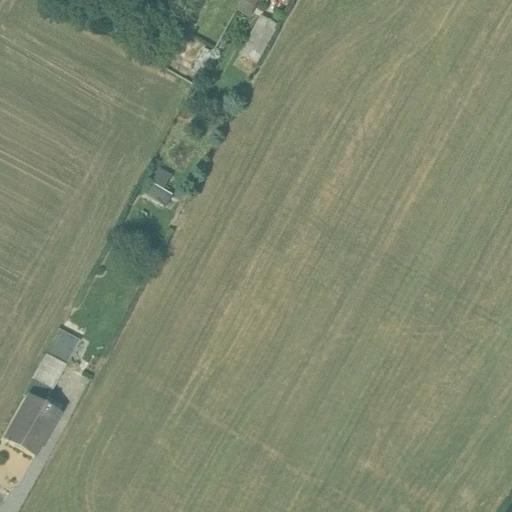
[(261,16),(246,50),(263,57),(278,23),(261,16)]
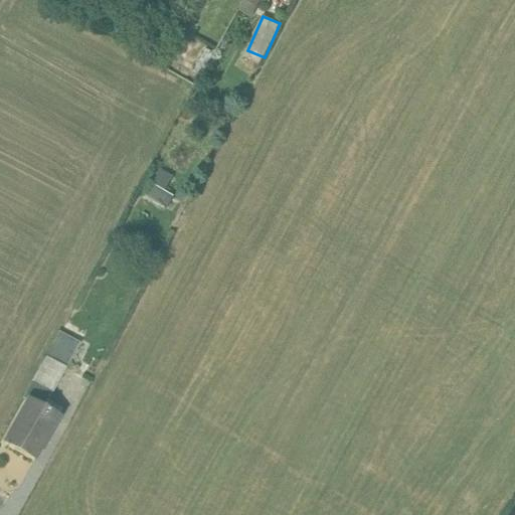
[(169,208),(175,195),(167,191),(174,176),(161,170),(148,198),(169,208)]
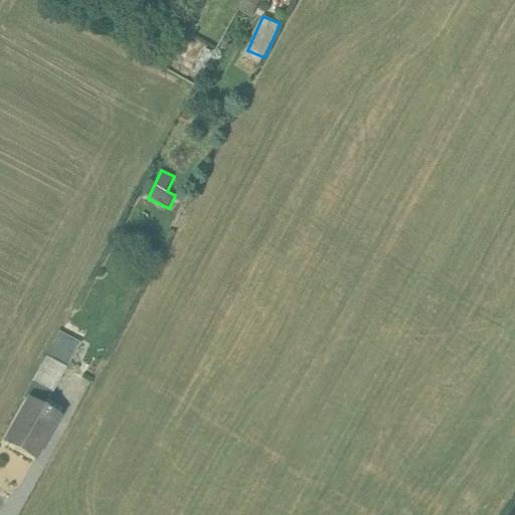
[(58,334),(45,357),(65,368),(76,374),(88,353),(75,347),(77,344),(58,334)]
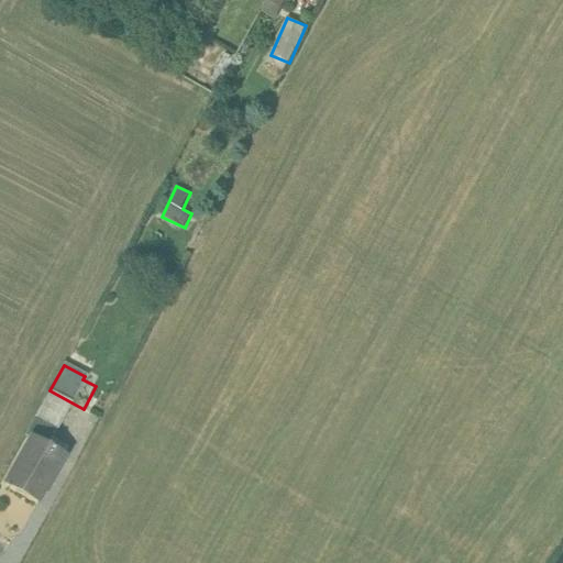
[(50,390),(35,416),(57,428),(72,403),(50,390)]
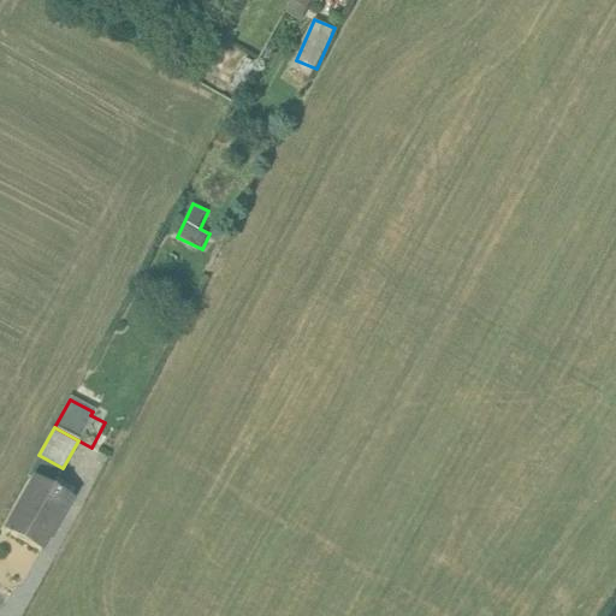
[(35,480),(5,533),(41,552),(71,501),(35,480)]
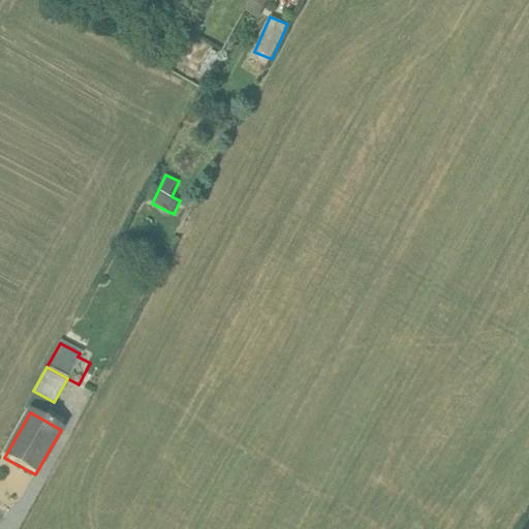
All buildings are outlined.
